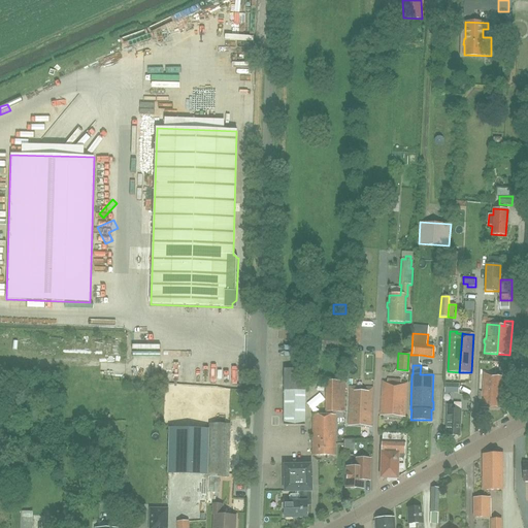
[(128,366),(107,366),(107,375),(128,375),(128,366)]
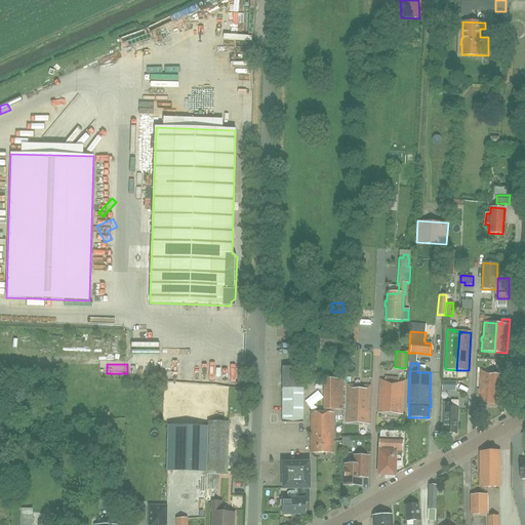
[(304,367),(282,367),(282,423),(304,423),(304,367)]
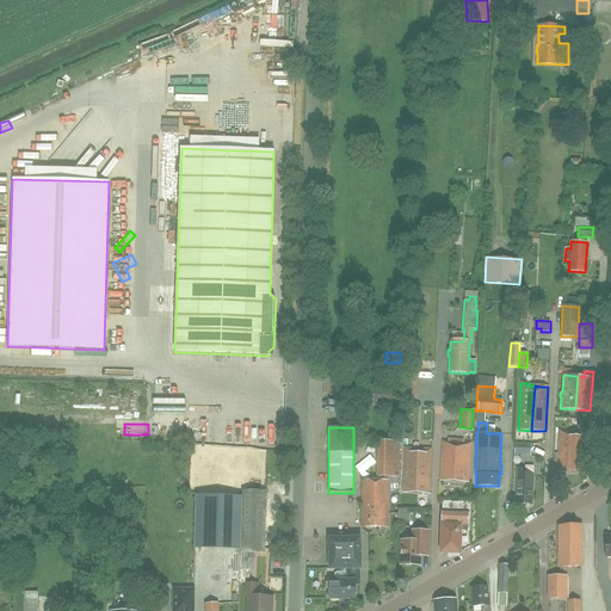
[(556,466),(556,471),(572,473),(587,473),(591,434),(591,433),(582,432),(569,432),(559,431),(557,454),(556,466)]
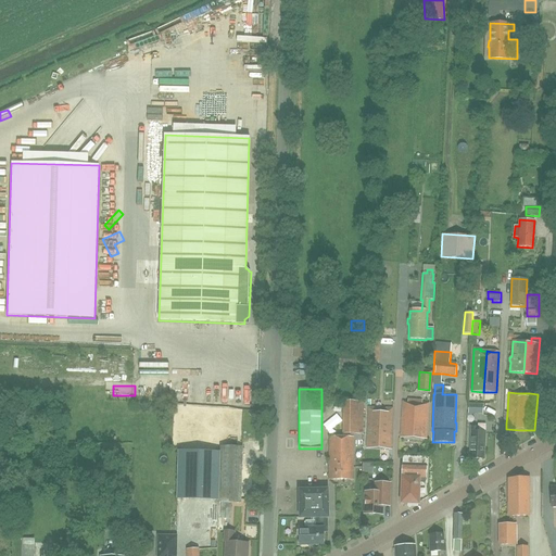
[(407,400),(407,402),(402,402),(401,436),(427,438),(428,403),(421,403),(421,401),(407,400)]
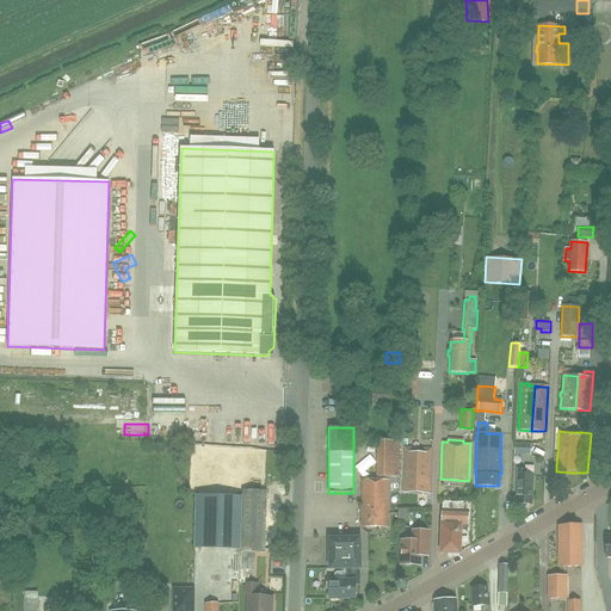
[(389,477),(399,477),(400,442),(376,440),(376,476),(378,476),(378,481),(362,481),(362,528),(388,528),(388,481),(389,481),(389,477)]
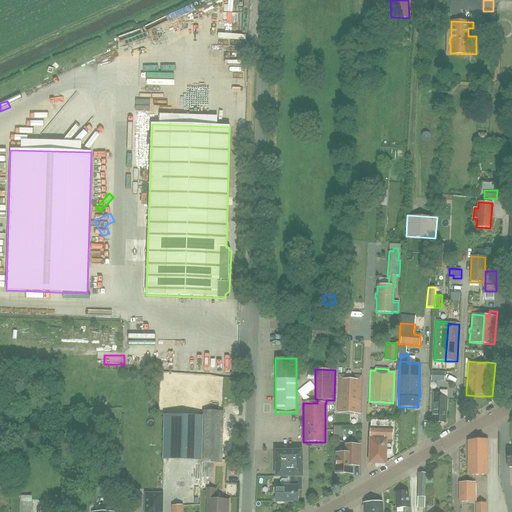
[(431,380),(445,380),(445,373),(432,372),(431,380)]
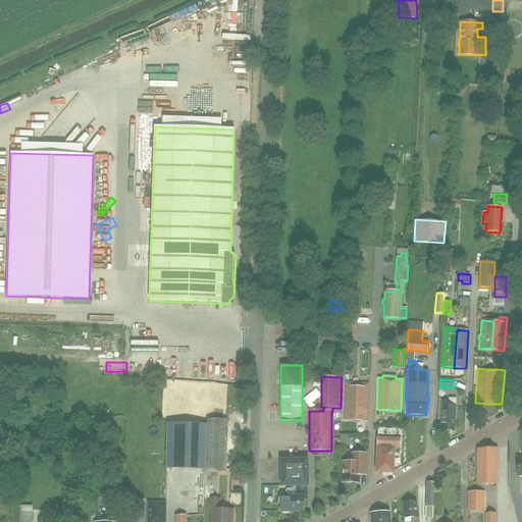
[(355,421),(357,389),(355,389),(355,383),(346,383),(345,420),(355,421)]
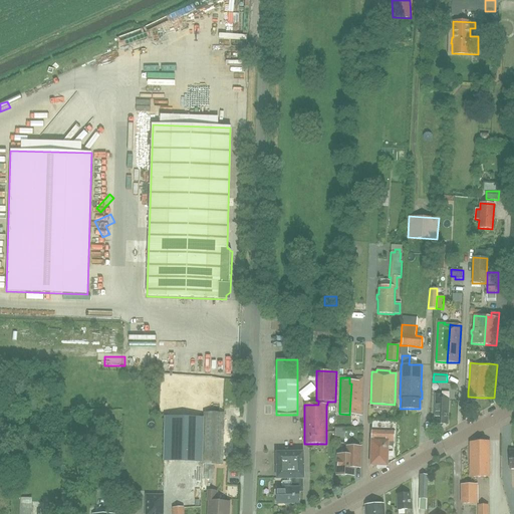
[(356,383),(351,383),(349,415),(361,415),(362,377),(356,377),(356,383)]
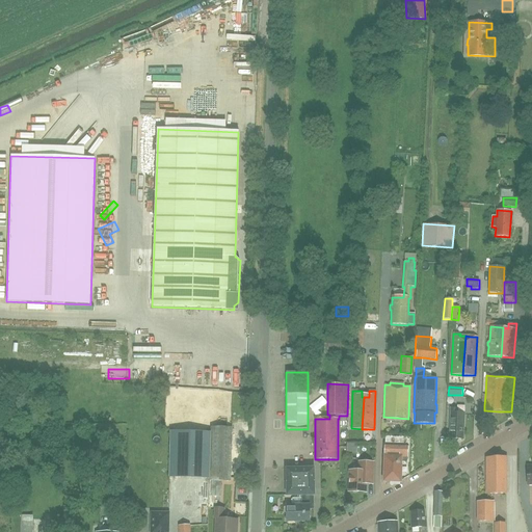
[(451,408),(449,439),(462,440),(464,414),(457,413),(457,408),(451,408)]
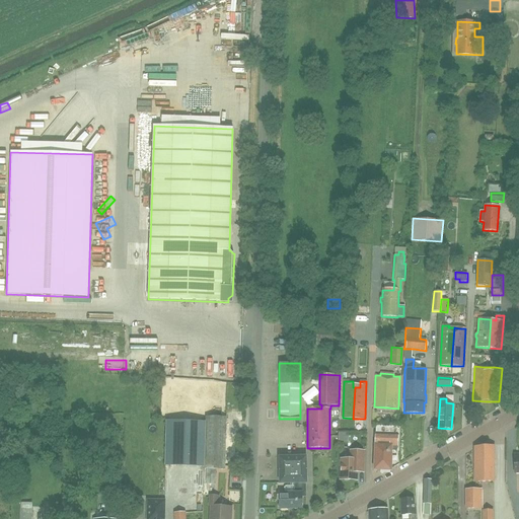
[(224,469),(226,417),(206,417),(204,469),(206,469),(206,484),(215,485),(215,469),(224,469)]
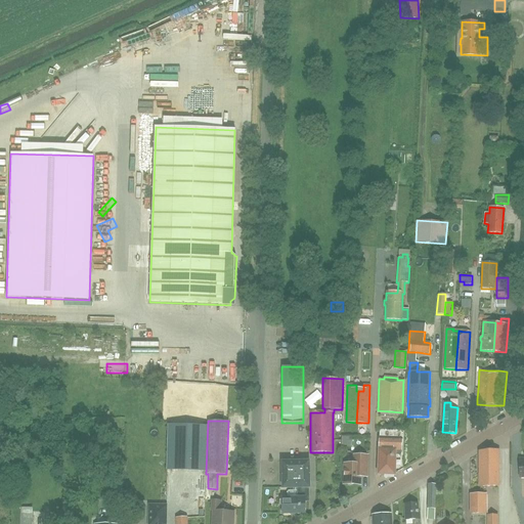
[(203,469),(204,428),(171,427),(170,469),(203,469)]
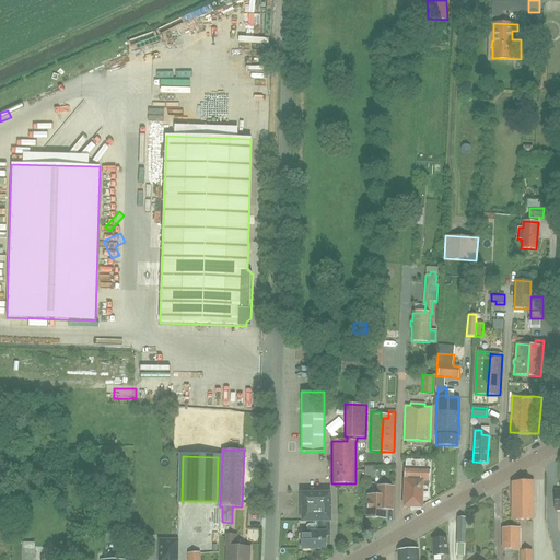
[(428,461),(405,461),(404,506),(421,508),(422,487),(428,487),(429,482),(429,480),(428,480),(428,461)]
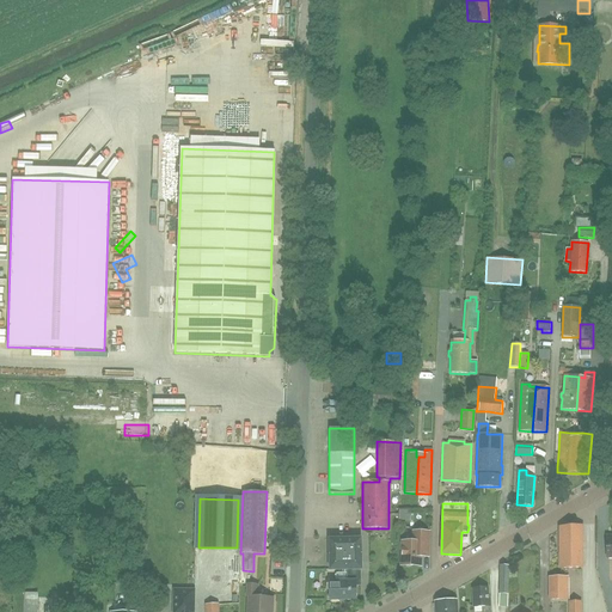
[(560,526),(560,552),(558,552),(558,568),(582,567),(582,525),(560,526)]
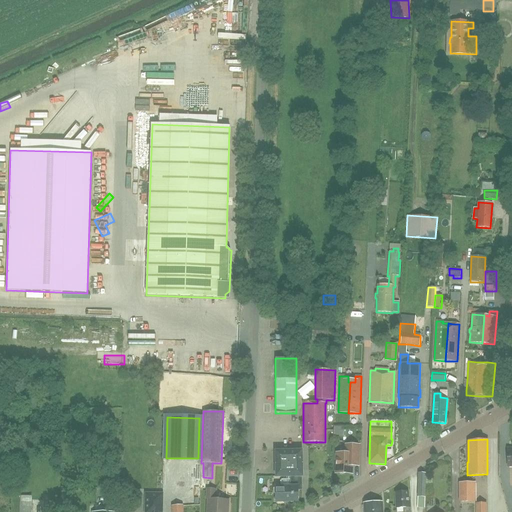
[(352,466),(358,466),(359,446),(345,446),(345,454),(336,454),(336,474),(352,474),(352,466)]
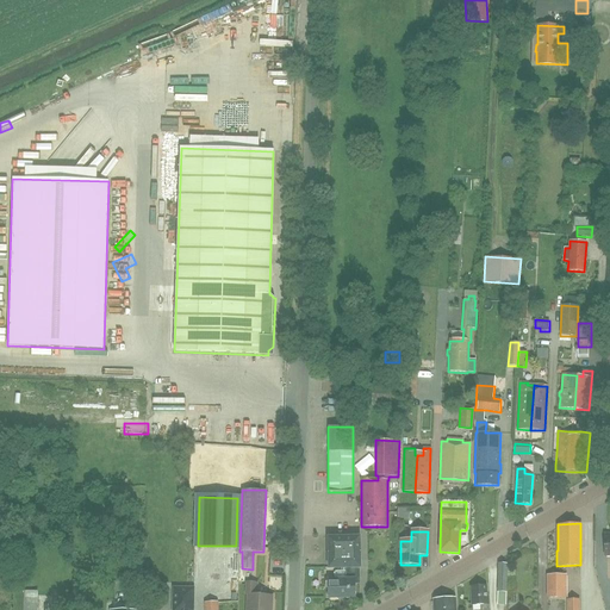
[(341,568),(359,568),(359,537),(332,539),(332,568),(341,568)]
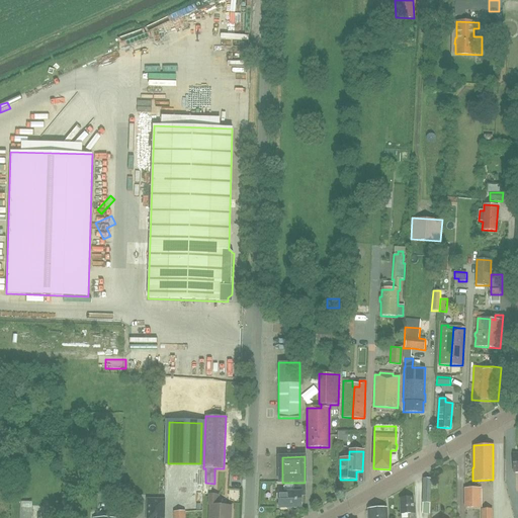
[(423,479),(422,513),(430,514),(431,479),(423,479)]
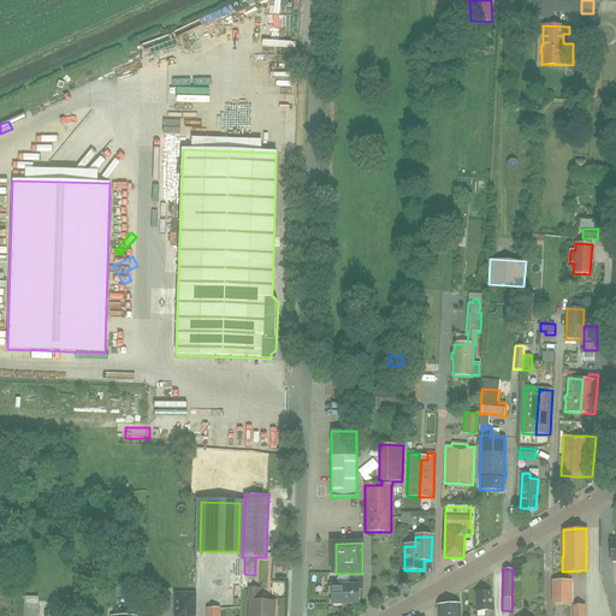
[(332,605),(345,604),(360,604),(359,590),(363,590),(362,574),(344,574),(344,576),(339,576),(337,579),(337,586),(331,586),(332,605)]
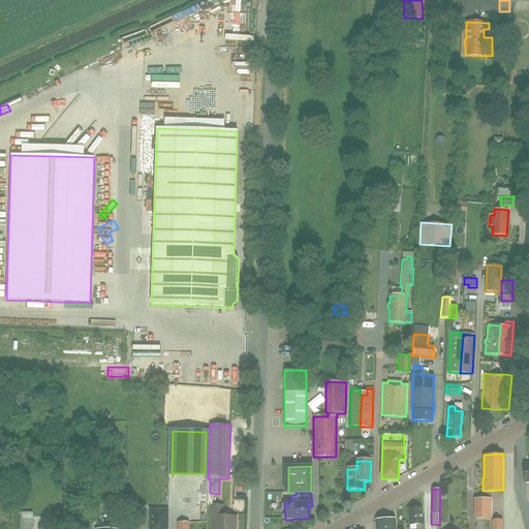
[(485,498),(474,498),(474,519),(491,518),(491,517),(492,517),(492,498),(485,498)]
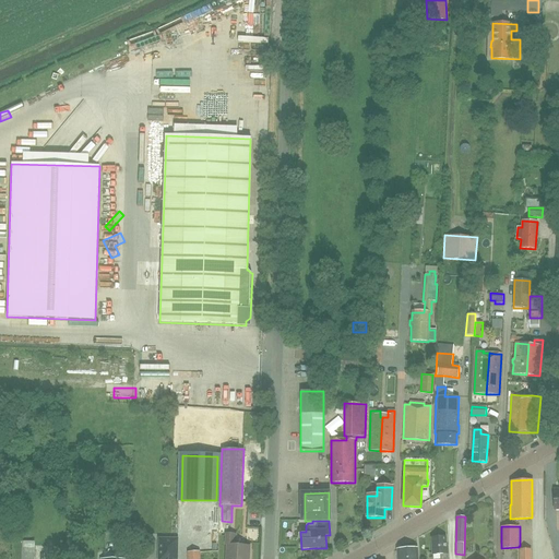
[(249,558),(251,546),(236,545),(237,534),(226,534),(226,545),(227,545),(226,558),(249,558)]
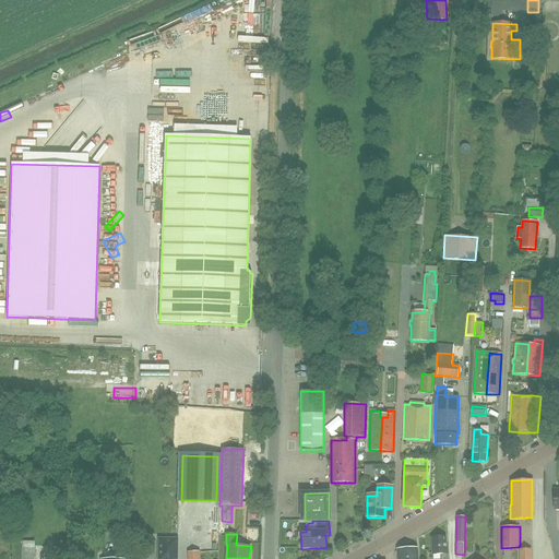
[(431,537),(432,555),(440,555),(440,558),(448,558),(448,554),(448,546),(447,546),(445,536),(439,537),(439,536),(433,536),(433,537),(431,537)]
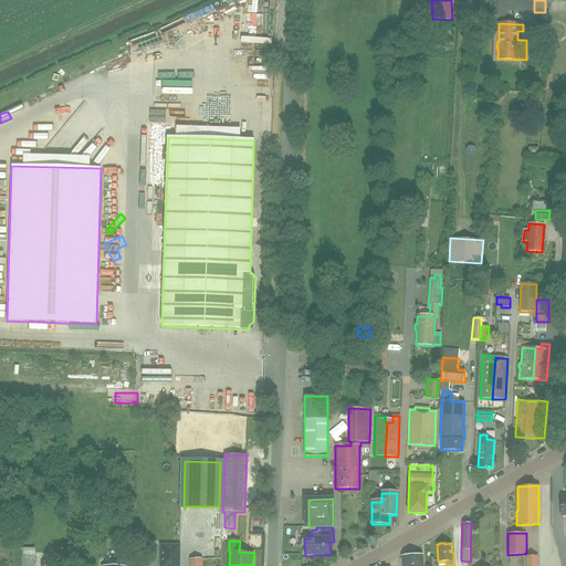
[(179,565),(180,547),(180,545),(159,545),(158,565),(179,565)]
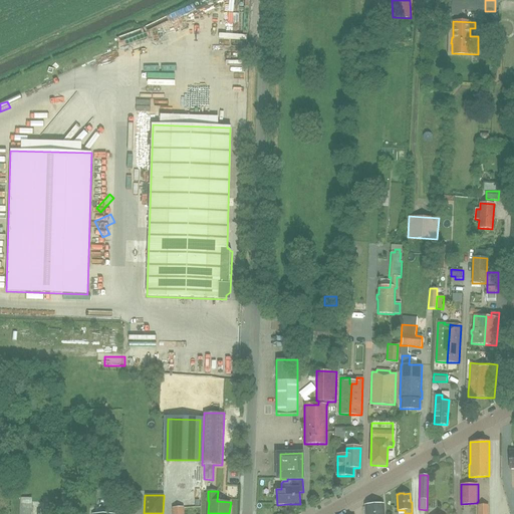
[(31,513),(32,498),(20,497),(19,513),(31,513)]
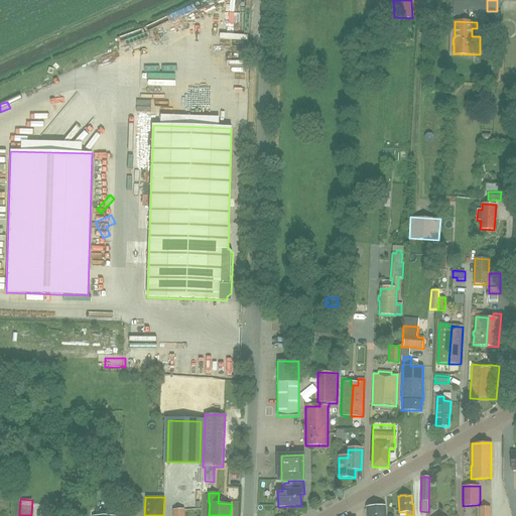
[(377,505),(377,507),(375,507),(375,515),(385,515),(385,506),(382,506),(382,505),(377,505)]
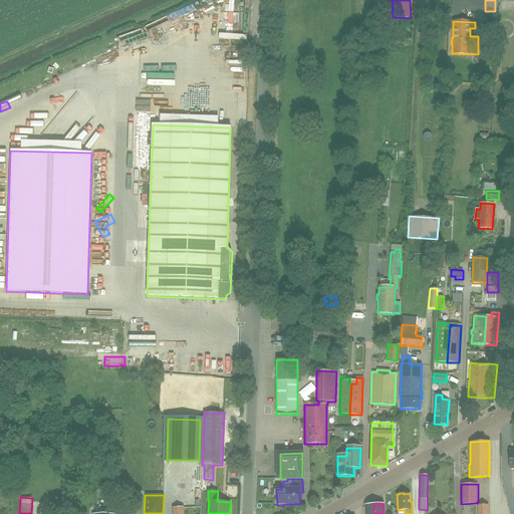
[(373,513),(373,505),(372,505),(372,504),(367,504),(367,505),(364,505),(364,513),(373,513)]
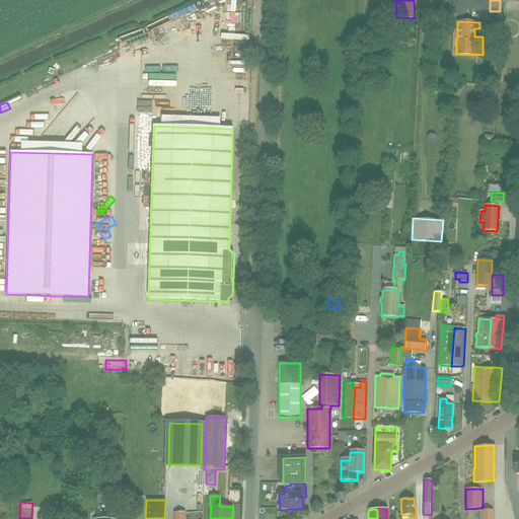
[(491,518),(492,510),(482,510),(480,518),(491,518)]
